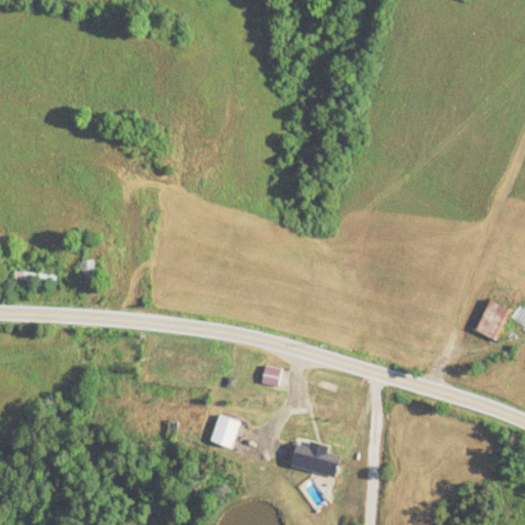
[(93,281),(93,260),(81,260),(81,281),(93,281)]
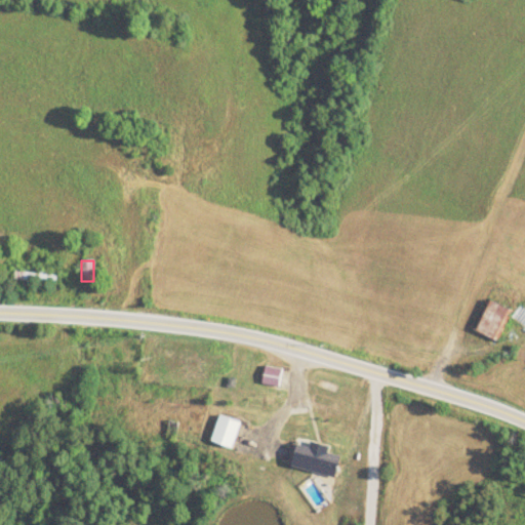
[(496,339),(514,293),(492,286),(475,332),(496,339)]
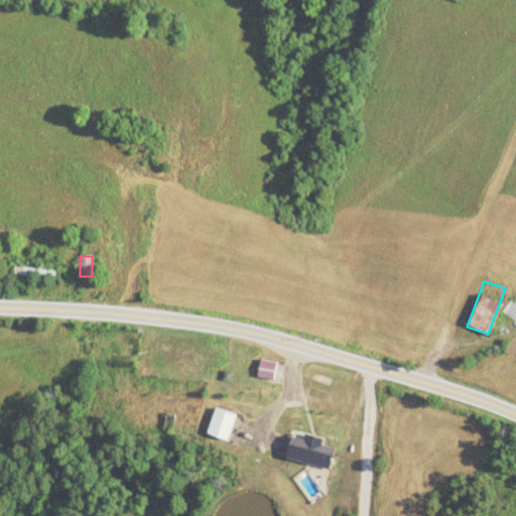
[(257,376),(274,379),(277,363),(260,360),(257,376)]
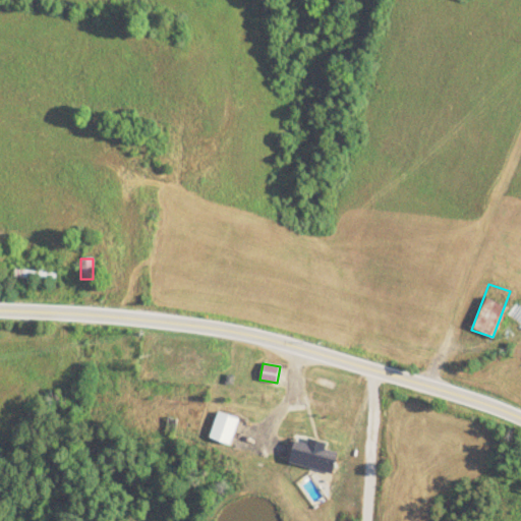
[(209,438),(231,444),(238,417),(217,411),(209,438)]
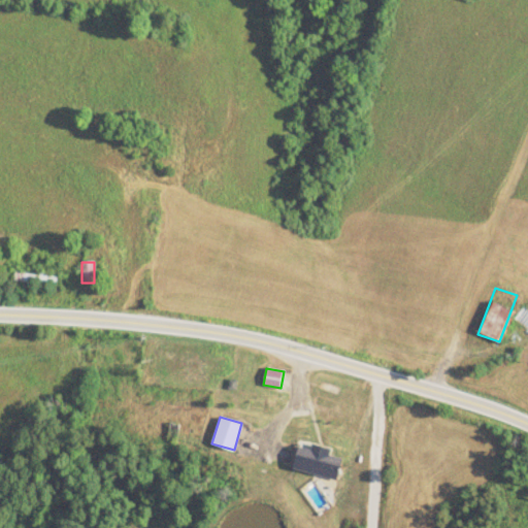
[(297,446),(291,468),(336,480),(342,458),(330,455),(332,449),(311,442),(309,450),(297,446)]
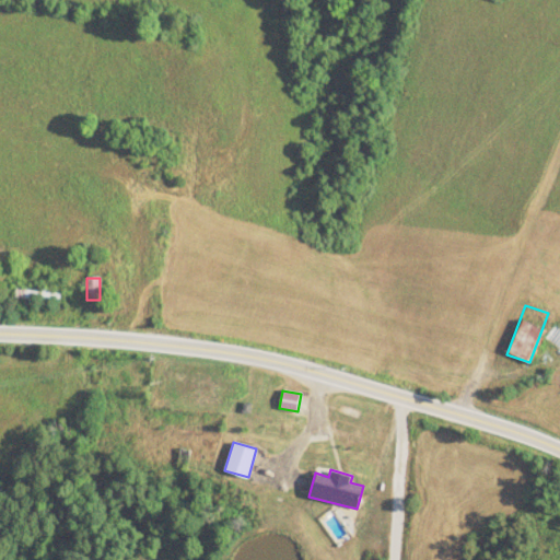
All buildings are outlined.
